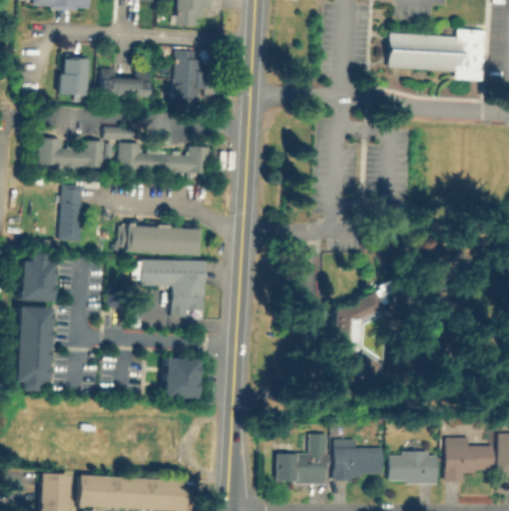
[(62,0),(31,0),(31,5),(49,6),(49,9),(62,9),(62,0)]
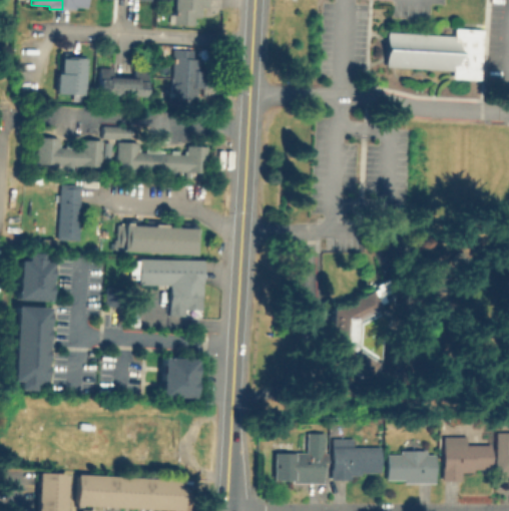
[(62,10),(62,9),(62,0),(88,0),(88,9),(76,8),(76,10),(62,10)]
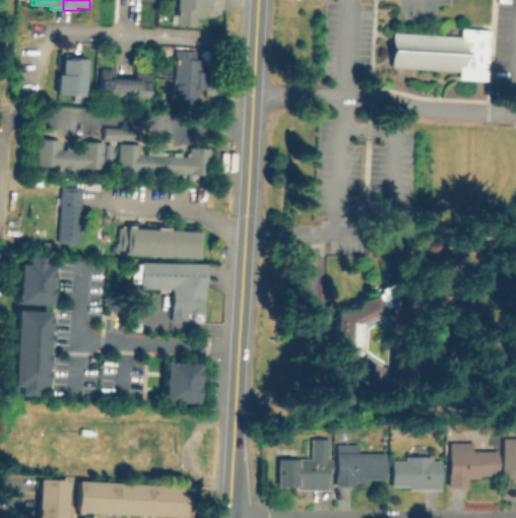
[(214,0),(214,8),(207,8),(207,18),(201,18),(201,26),(180,25),(180,0),(214,0)]
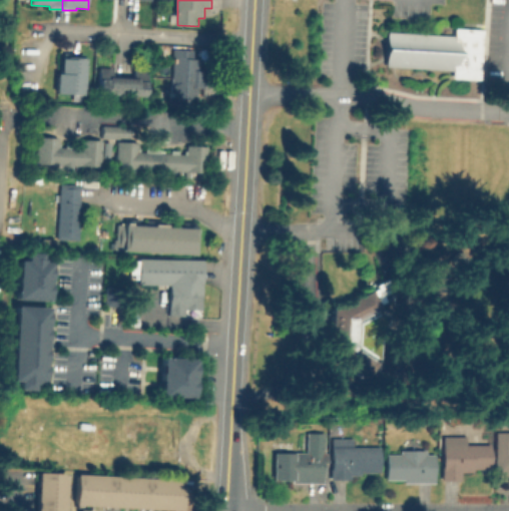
[(454,29),(483,31),(480,80),(451,78),(452,71),(386,67),(388,32),(454,37),(454,29)]
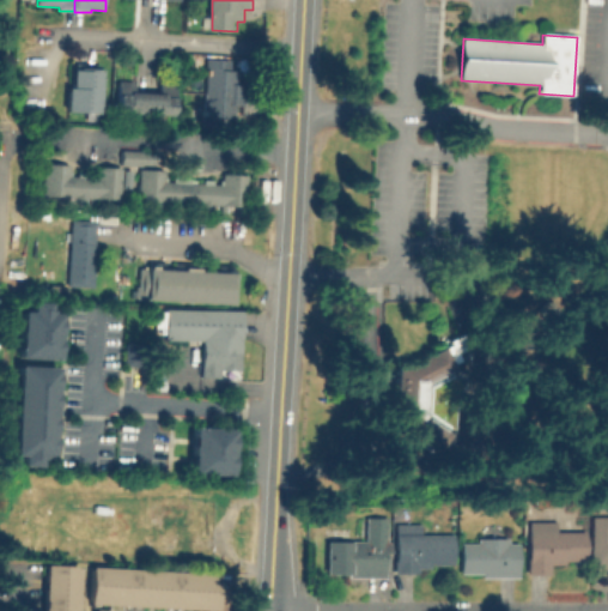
[(248,85),(247,107),(239,106),(238,119),(207,118),(210,61),(233,61),(233,72),(242,72),(241,85),(248,85)]
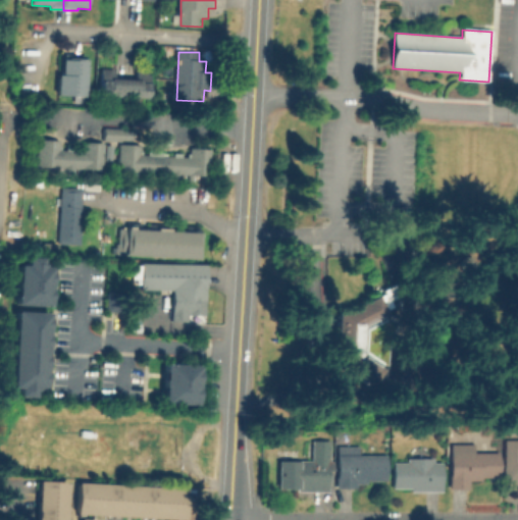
[(91,58),(91,99),(59,98),(60,58),(91,58)]
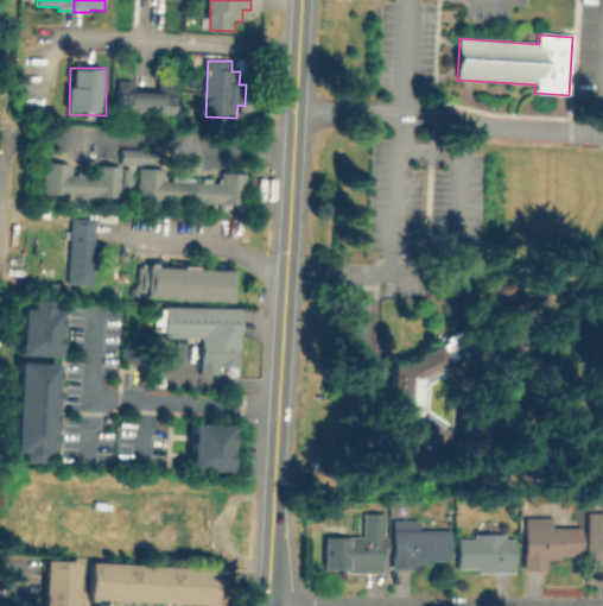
[(138,93),(159,94),(160,83),(179,83),(179,117),(118,115),(118,81),(138,81),(138,93)]
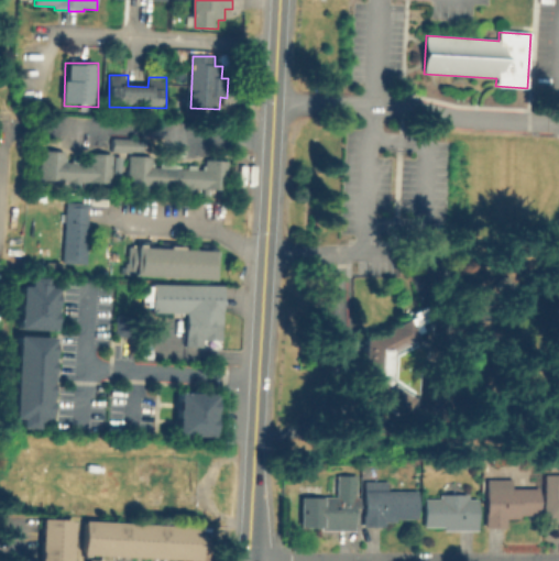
[(114,154),(114,139),(141,139),(141,154),(114,154)]
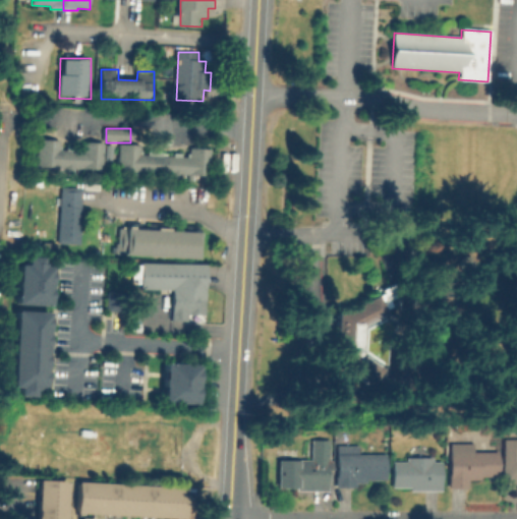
[(63,151),(80,152),(81,146),(109,146),(109,176),(80,176),(80,169),(63,169),(63,173),(41,173),(41,138),(64,138),(63,151)]
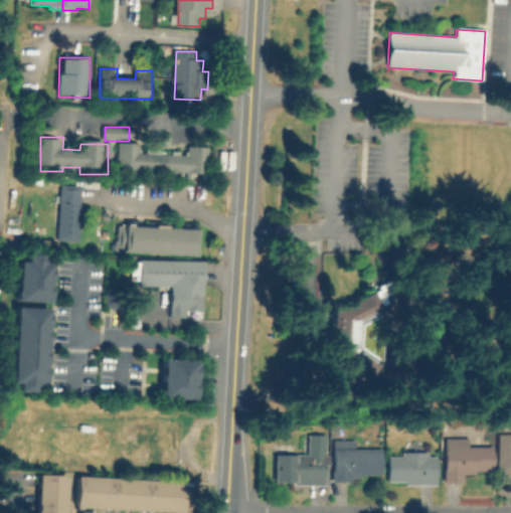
[(142,155),(190,155),(190,147),(211,147),(211,174),(119,174),(119,144),(142,144),(142,155)]
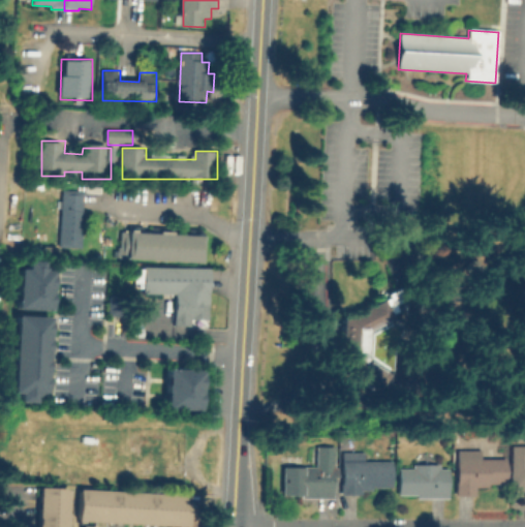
[(62,191),(84,192),(82,249),(59,248),(62,191)]
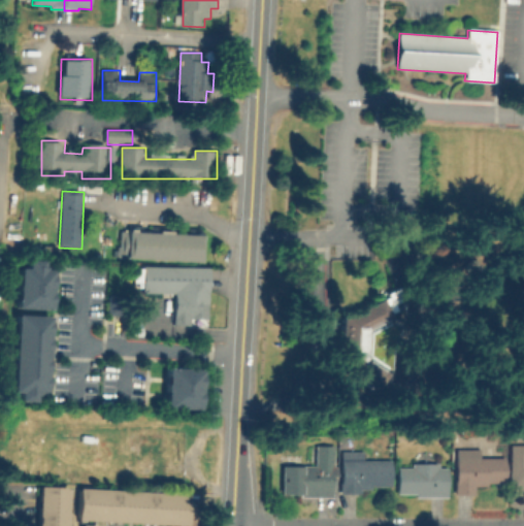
[(121,232),(202,236),(200,263),(119,259),(121,232)]
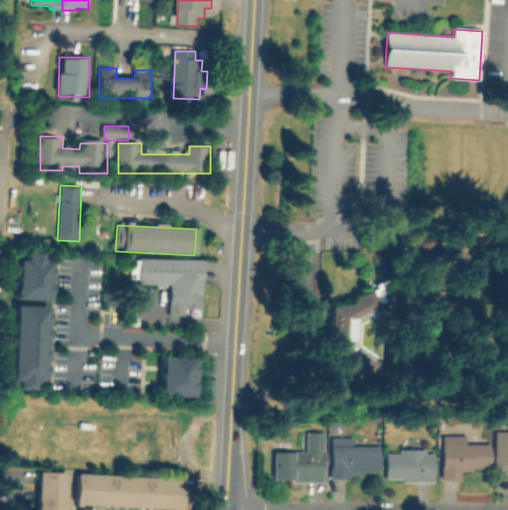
[(44,251),(44,264),(52,264),(52,300),(18,300),(18,263),(27,264),(27,251),(44,251)]
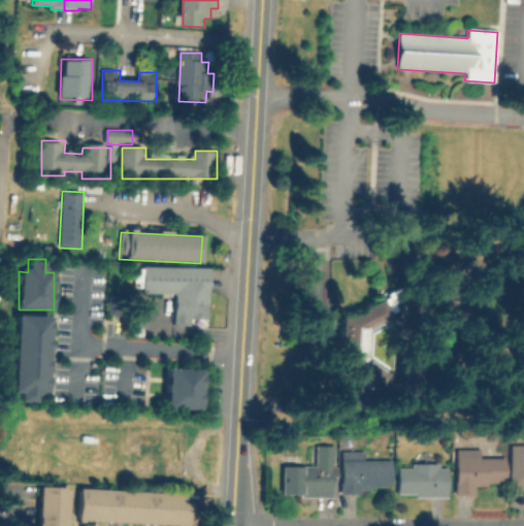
[(211,267),(210,321),(177,321),(177,298),(143,297),(144,267),(211,267)]
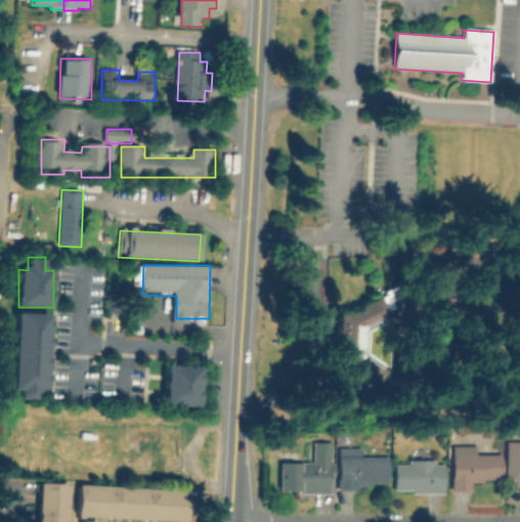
[(379,371),(382,372),(371,388),(339,366),(333,366),(336,311),(347,312),(382,295),(380,291),(395,284),(401,295),(388,301),(391,307),(383,311),(385,315),(382,316),(382,319),(387,320),(384,367),(379,367),(379,371)]
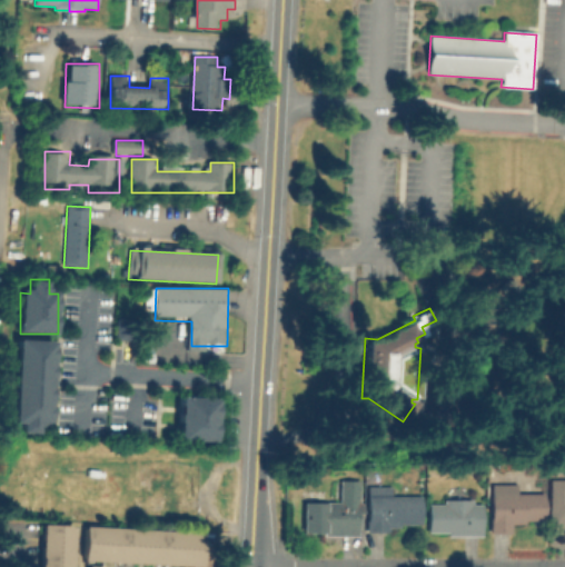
[(58,340),(57,428),(42,428),(41,436),(17,436),(17,339),(58,340)]
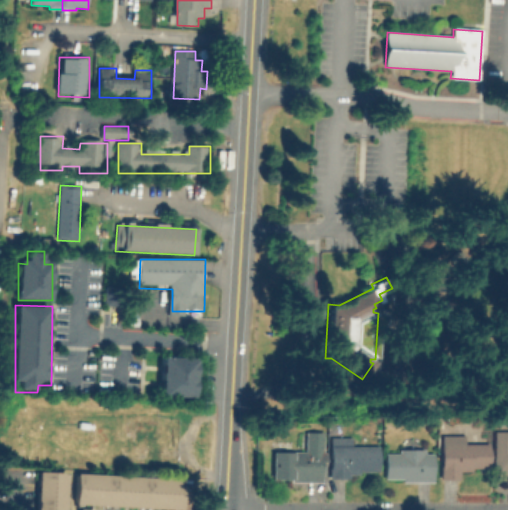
[(194,358),(193,398),(162,399),(163,358),(194,358)]
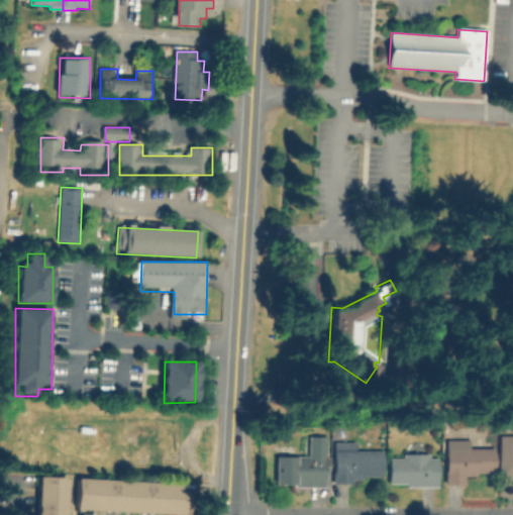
[(512,478),(503,478),(503,436),(512,436),(512,478)]
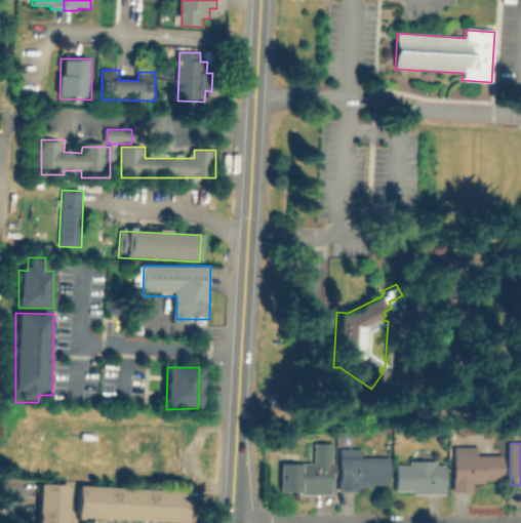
[(506,456),(506,481),(487,481),(487,485),(476,485),(476,492),(456,492),(456,448),(480,448),(480,456),(506,456)]
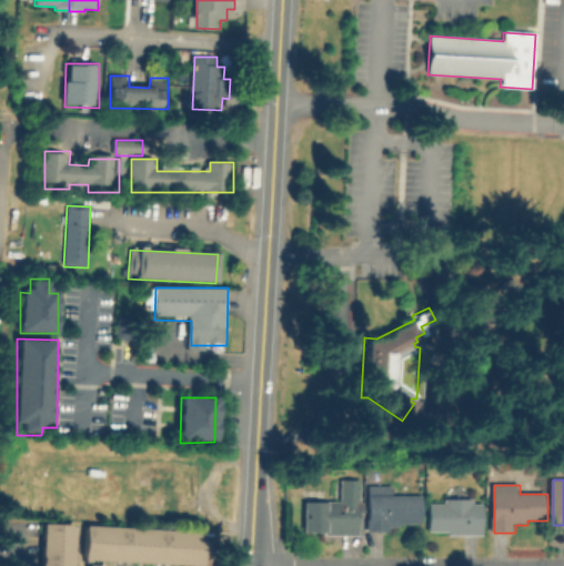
[(425,496),(425,525),(403,525),(403,527),(392,527),(392,533),(371,533),(371,487),(394,487),(394,496),(425,496)]
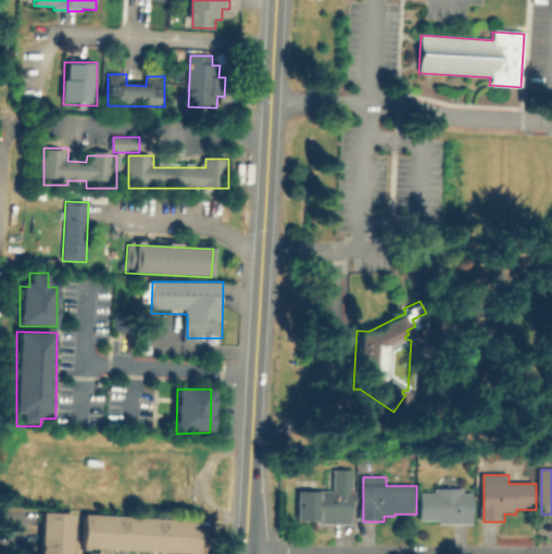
[(465,490),(465,494),(476,494),(475,525),(441,525),(442,520),(423,520),(423,494),(437,494),(438,489),(465,490)]
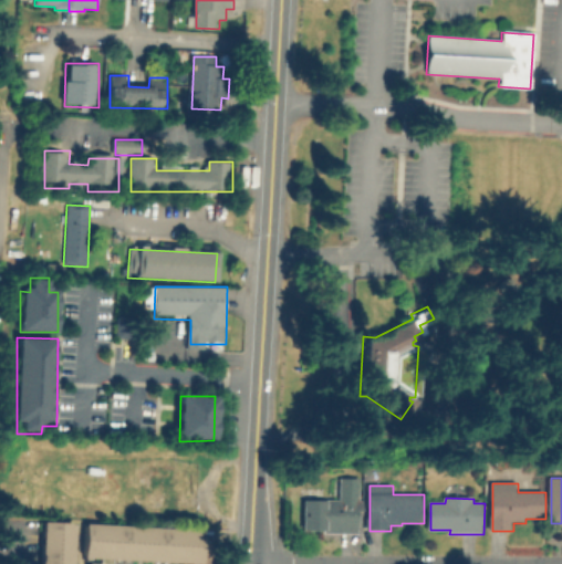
[(361,501),(361,535),(326,535),(326,531),(305,531),(306,500),(361,501)]
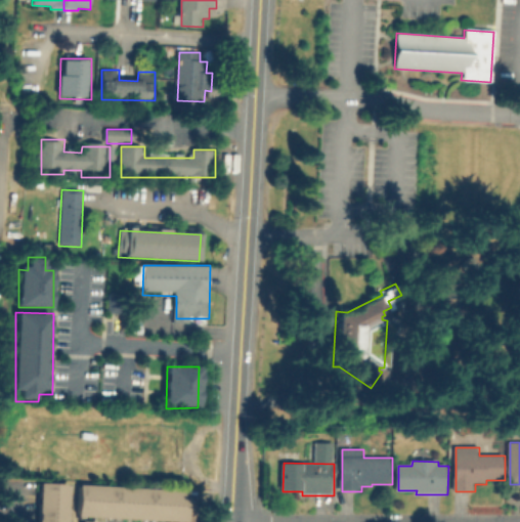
[(71,486),(69,521),(41,521),(43,485),(71,486)]
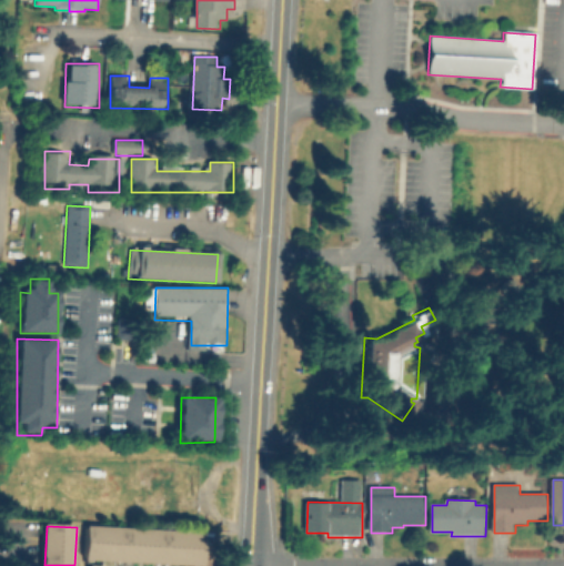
[(204,533),(202,565),(155,565),(87,562),(89,527),(204,533)]
